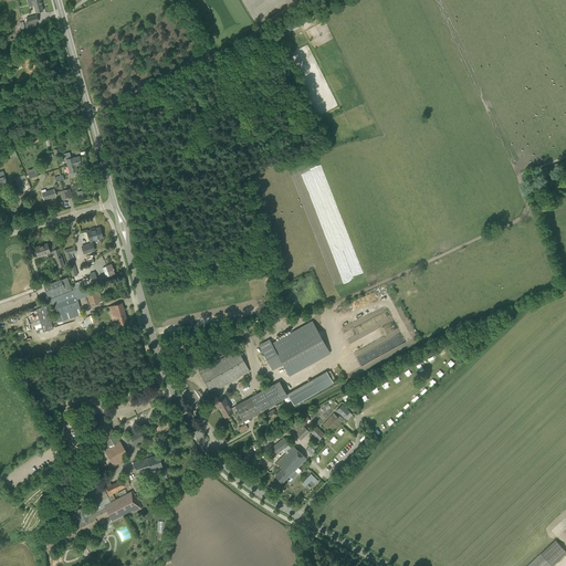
[(41,3),(42,3),(40,0),(31,0),(33,6),(35,12),(43,11),(41,3)]
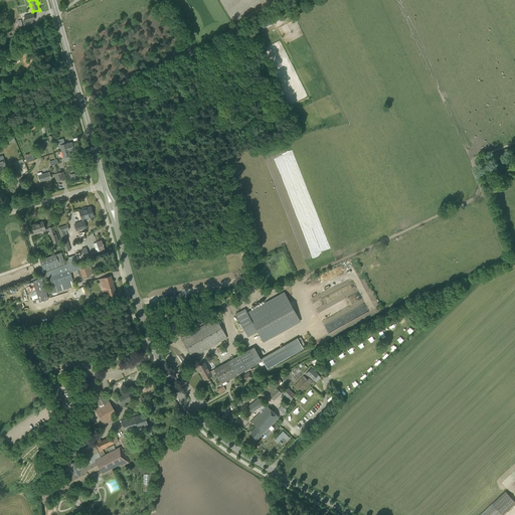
[(24,16),(25,22),(35,19),(33,13),(24,16)]
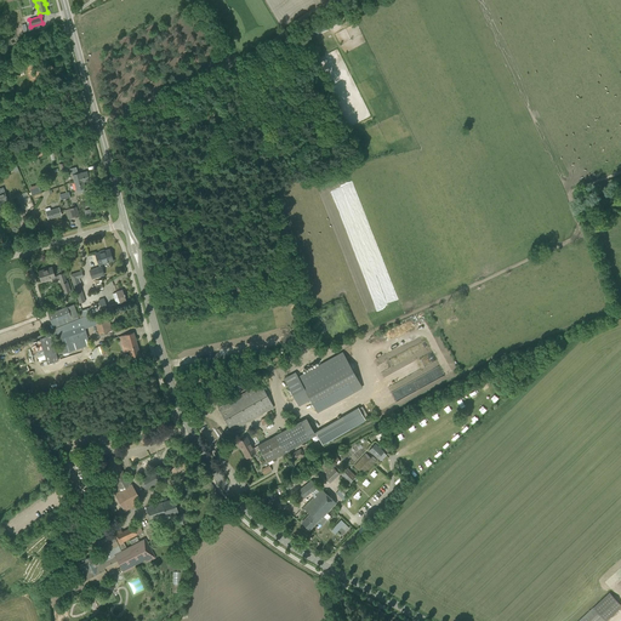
[(69,169),(72,176),(73,175),(77,189),(78,194),(85,192),(84,188),(85,187),(84,182),(90,180),(87,171),(81,174),(80,172),(78,174),(77,170),(75,166),(69,169)]
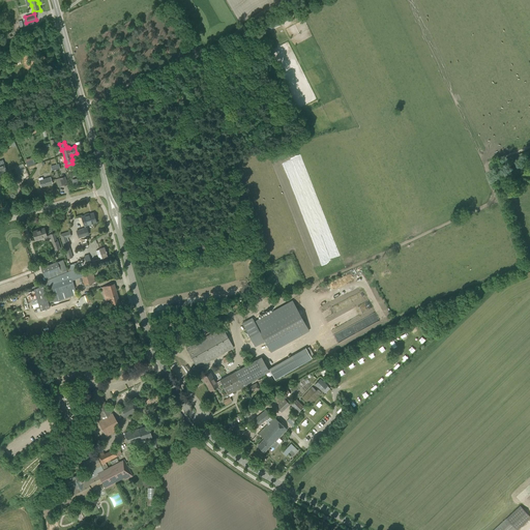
[(25,167),(19,169),(18,166),(15,167),(17,177),(27,175),(25,167)]
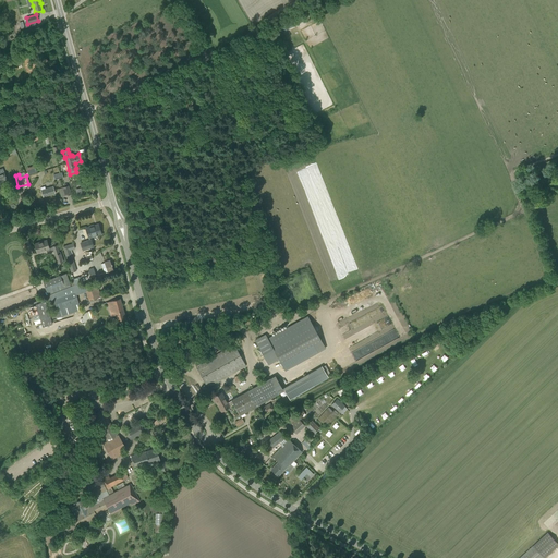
[(40,187),(41,192),(43,197),(55,193),(52,186),(45,189),(45,186),(40,187)]
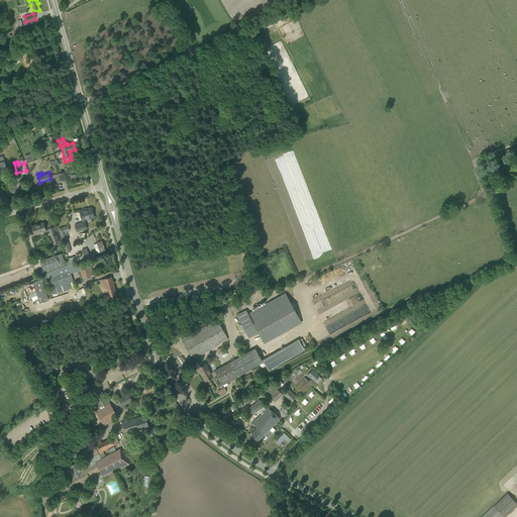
[(94,216),(91,208),(87,209),(87,208),(82,209),(83,210),(79,211),(82,220),(88,218),(88,219),(90,218),(94,216)]
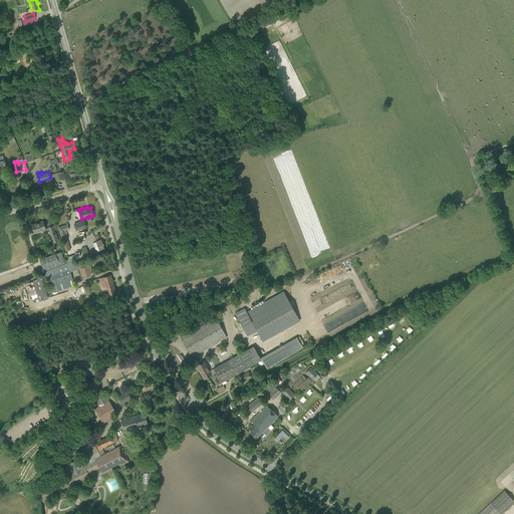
[(31,225),(34,233),(42,231),(43,232),(48,230),(50,236),(53,243),(58,242),(55,234),(54,234),(52,226),(48,228),(45,229),(42,221),(31,225)]
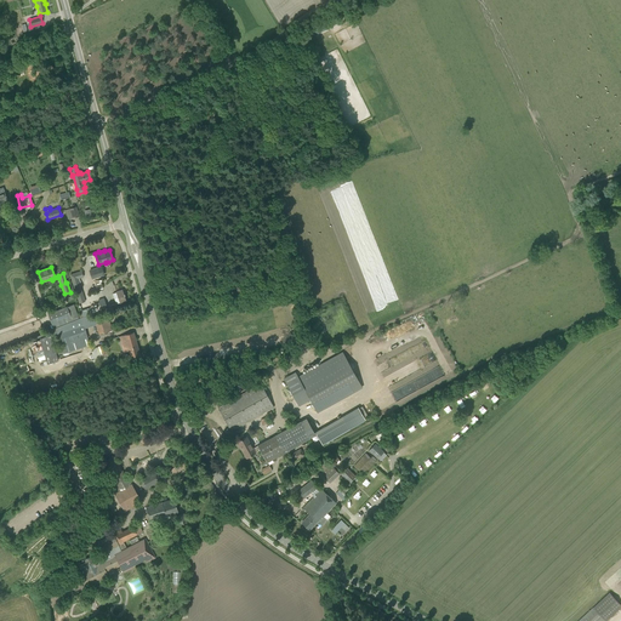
[(89,271),(91,279),(103,274),(101,267),(89,271)]
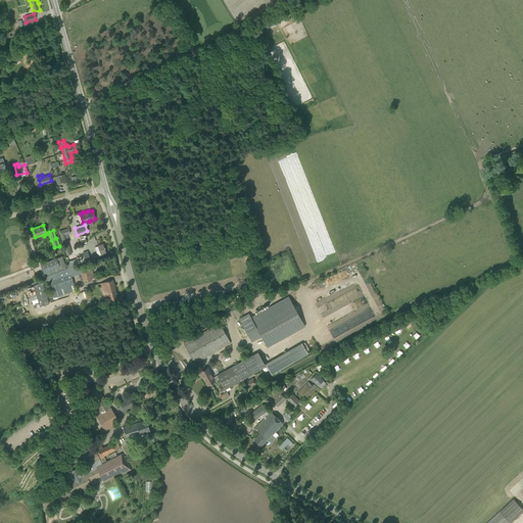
[(67,241),(65,234),(70,233),(68,228),(59,231),(62,243),(67,241)]
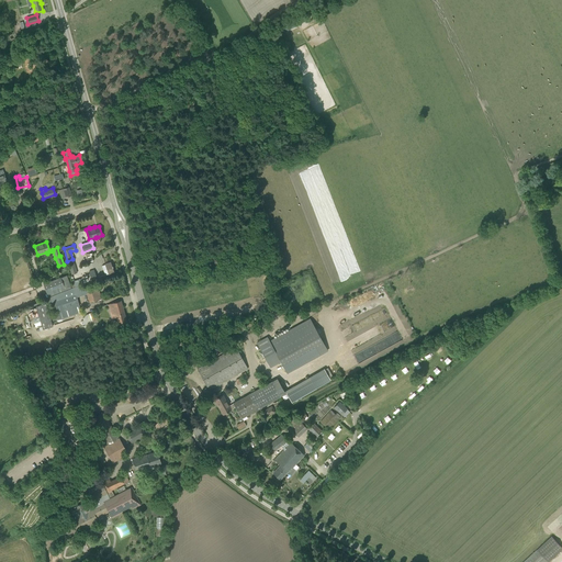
[(77,272),(72,259),(67,261),(71,274),(77,272)]
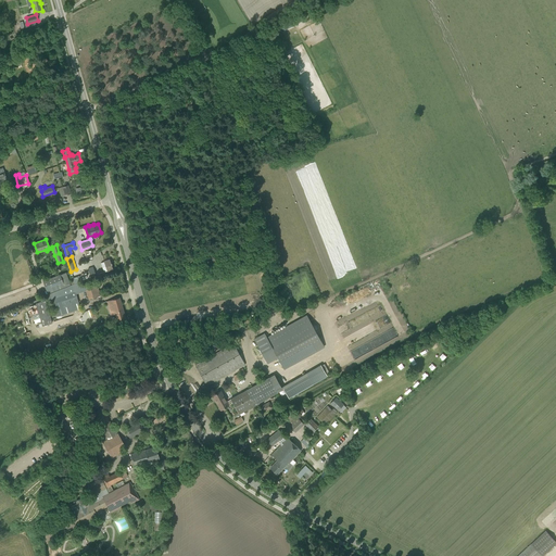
[(101,263),(103,273),(113,269),(110,261),(101,263)]
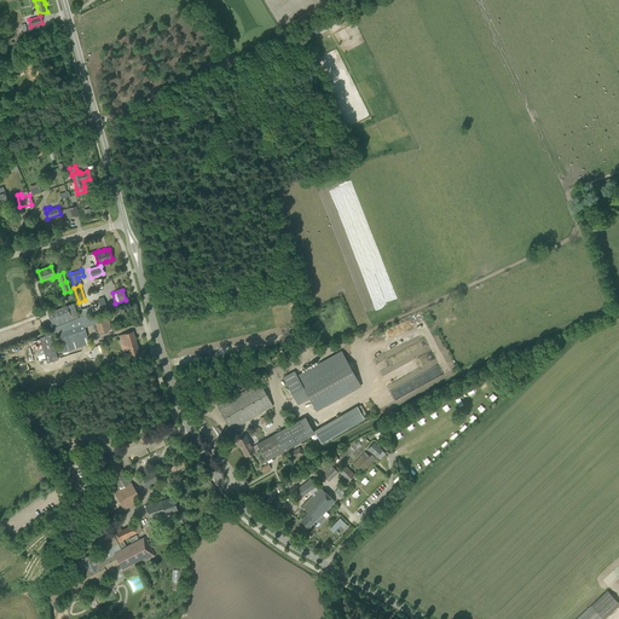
[(67,306),(67,305),(47,313),(53,328),(79,318),(74,304),(67,306)]
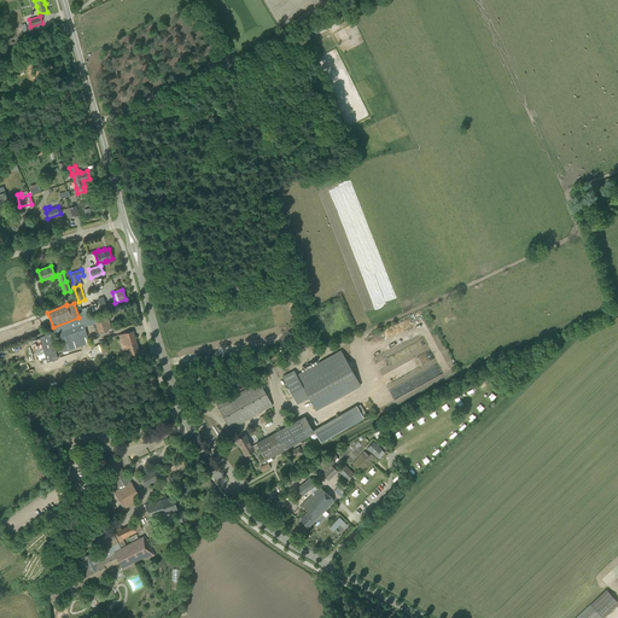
[(82,316),(51,328),(52,333),(57,332),(60,344),(56,345),(58,354),(89,344),(85,327),(95,324),(99,333),(112,328),(108,314),(105,315),(94,319),(93,313),(82,316)]
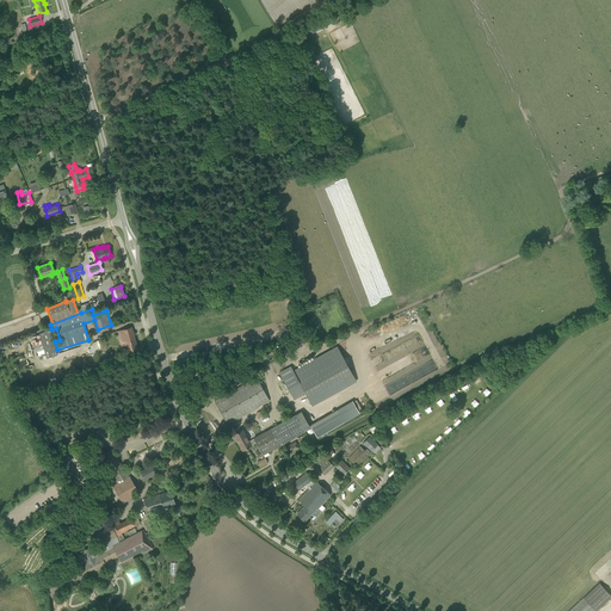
[(127,345),(129,352),(139,350),(131,327),(117,331),(122,346),(127,345)]
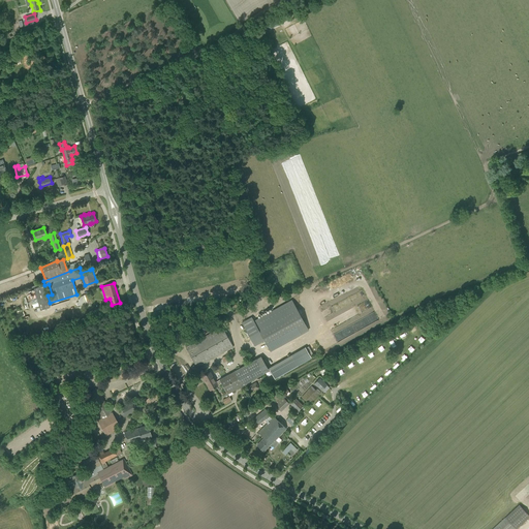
[(42,285),(33,289),(40,310),(51,306),(42,285)]
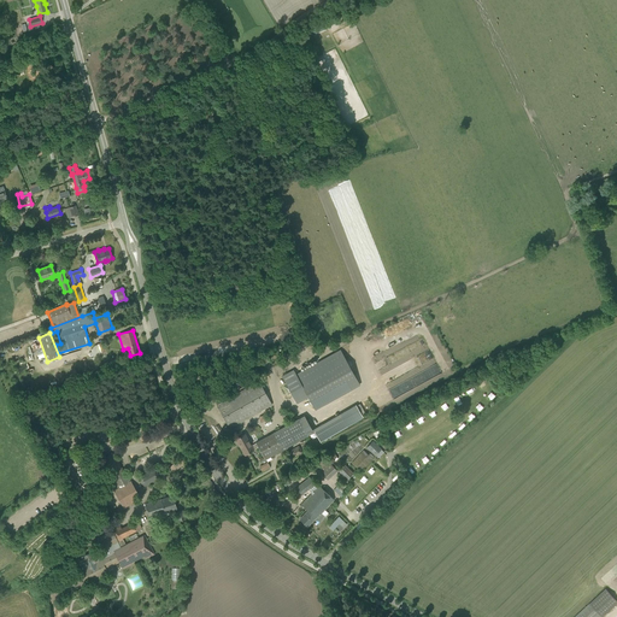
[(315,409),(359,385),(340,350),(297,374),(294,370),(282,377),(297,403),(307,395),(315,409)]
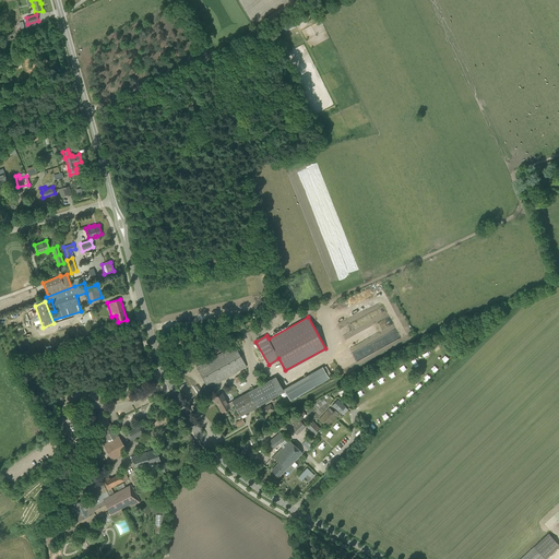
[(238,353),(240,352),(239,348),(237,349),(235,346),(197,366),(195,366),(209,388),(247,367),(238,353)]
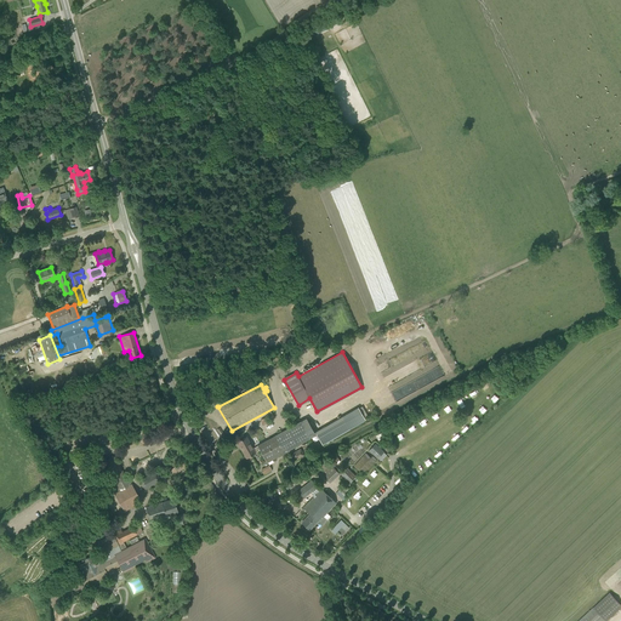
[(243,439),(237,442),(246,457),(255,453),(260,449),(267,462),(272,460),(309,438),(313,437),(308,428),(303,420),(300,421),(252,448),(246,437),(243,439)]
